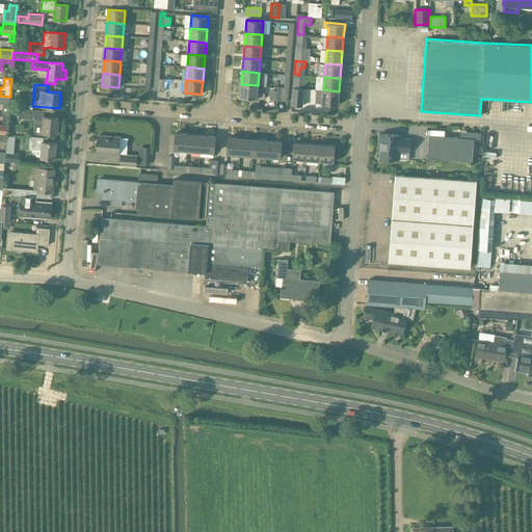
[(241,84),(240,97),(265,99),(265,94),(258,92),(258,85),(241,84)]
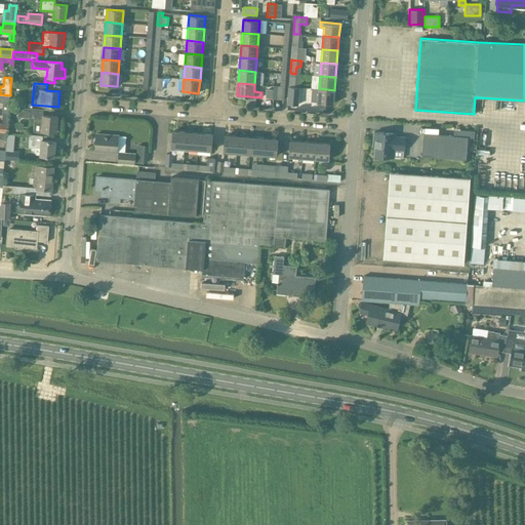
[(284,101),(285,86),(274,85),(274,90),(273,99),(284,101)]
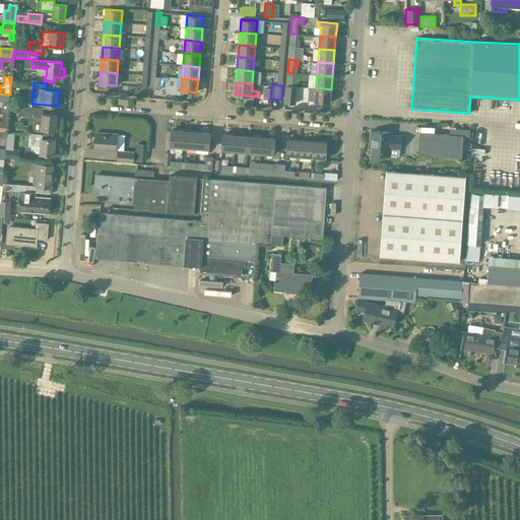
[(141,93),(143,87),(130,85),(129,91),(141,93)]
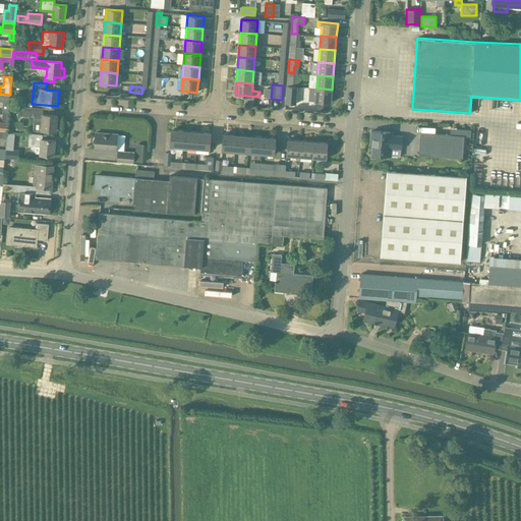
[(297,87),(287,85),(286,103),(296,104),(297,87)]
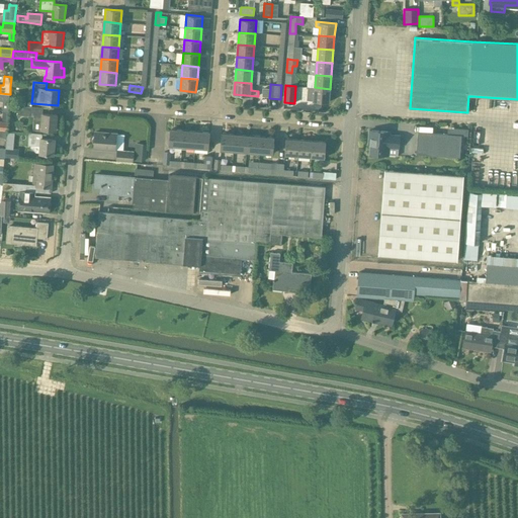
[(329,102),(330,89),(315,87),(314,101),(329,102)]
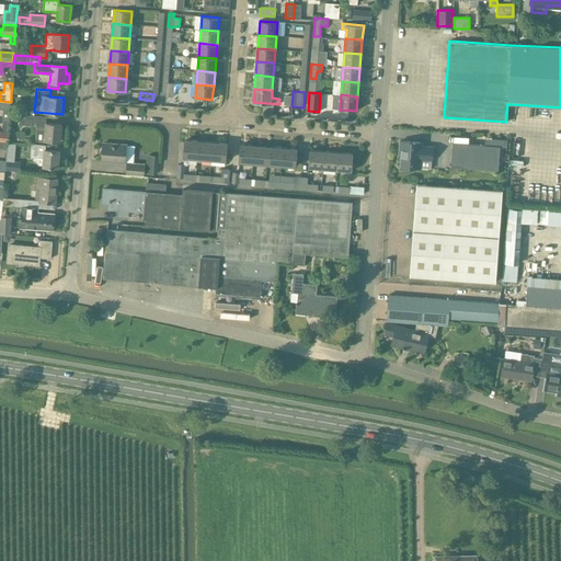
[(0,109),(3,110),(2,121),(9,122),(11,102),(0,101),(0,109)]
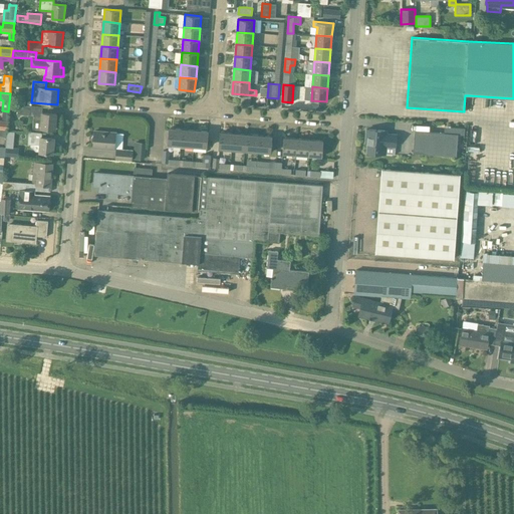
[(43,106),(18,104),(17,114),(34,115),(33,119),(42,120),(41,129),(55,130),(56,113),(43,112),(43,106)]
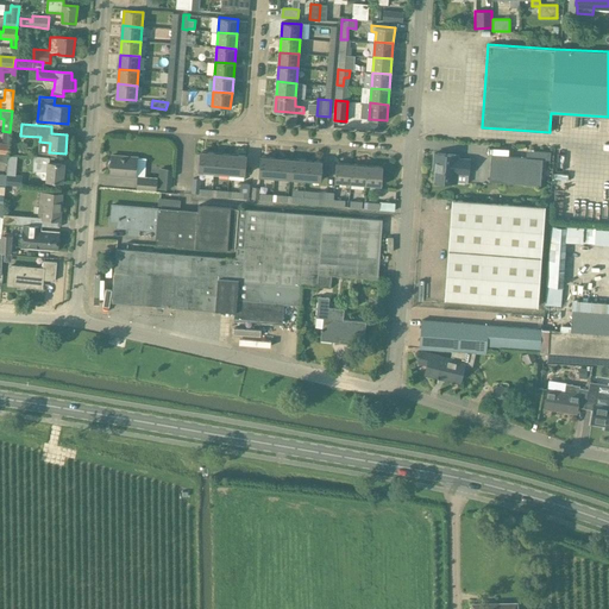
[(199,171),(214,173),(215,155),(200,152),(199,171)]
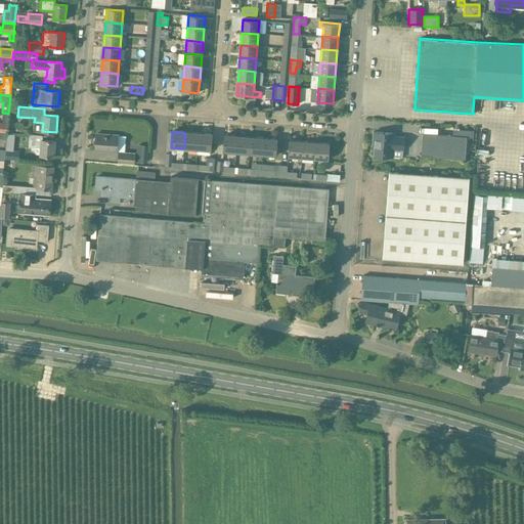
[(394,134),(374,132),(373,141),(376,141),(375,156),(392,158),(393,149),(403,149),(404,138),(394,137),(394,134)]
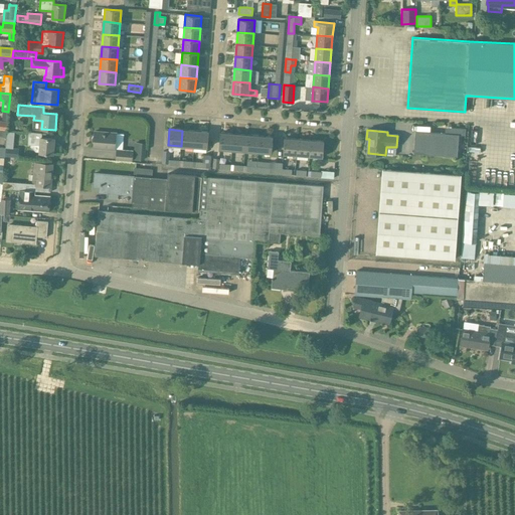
[(181,146),(194,147),(195,132),(182,131),(181,146)]
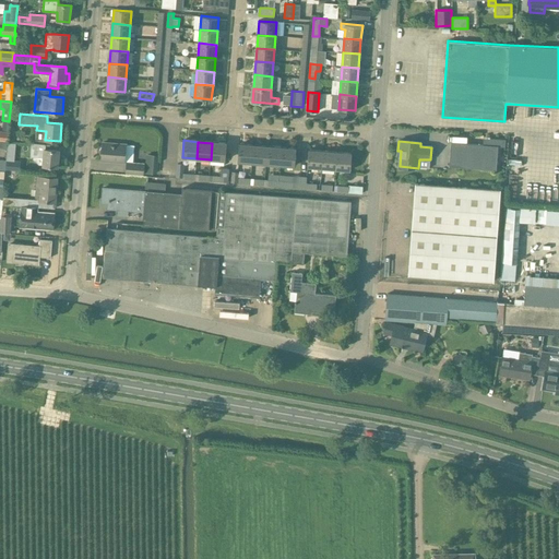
[(46,145),(32,143),(30,156),(44,158),(43,166),(58,167),(59,152),(45,150),(46,145)]
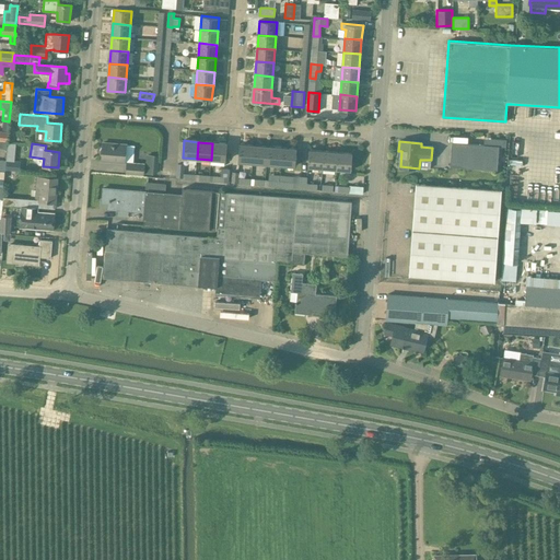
[(126,146),(103,143),(103,148),(102,148),(100,150),(100,152),(101,154),(102,155),(102,161),(125,163),(126,146)]
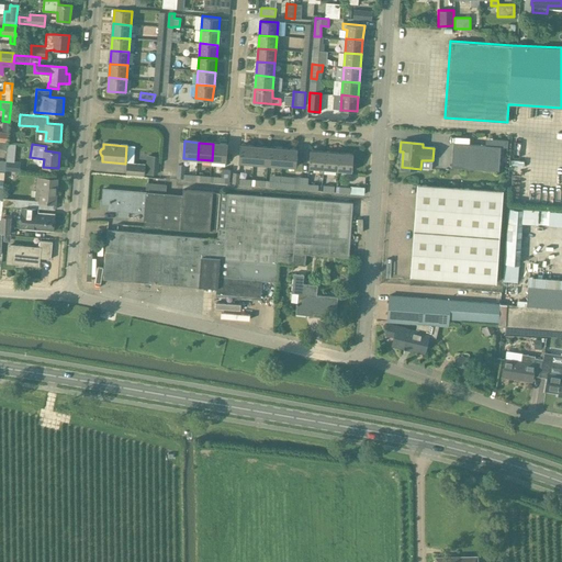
[(213,144),(212,160),(226,161),(227,145),(213,144)]
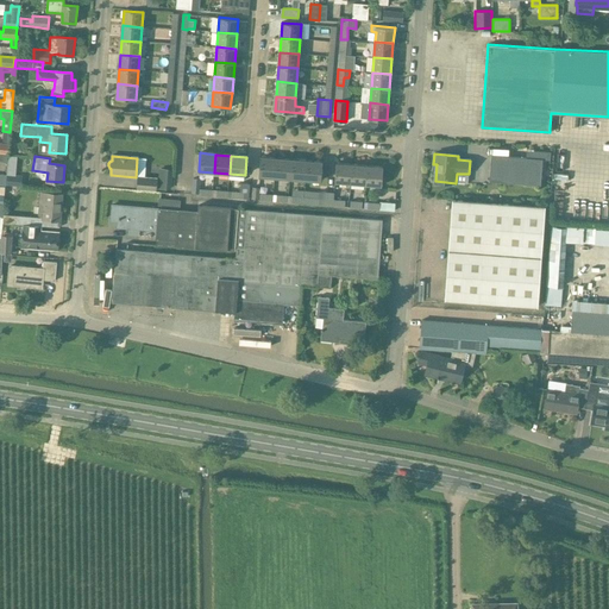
[(542,159),(491,156),(489,182),(540,186),(542,159)]
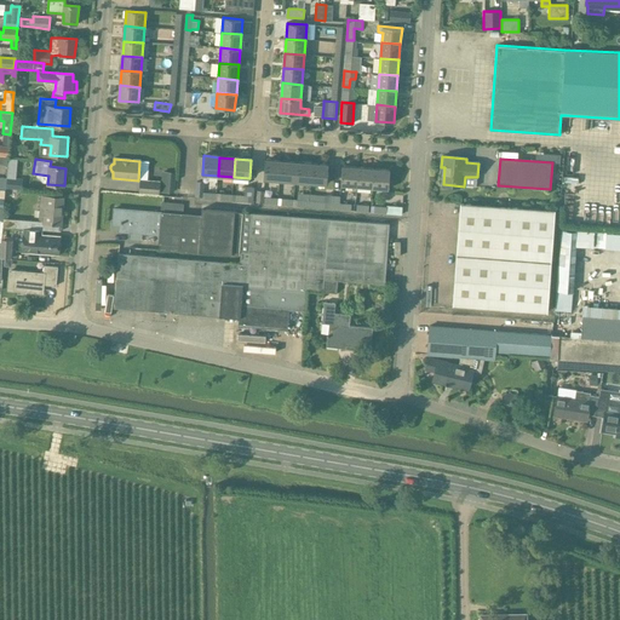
[(263,179),(280,181),(281,161),(265,160),(263,179)]
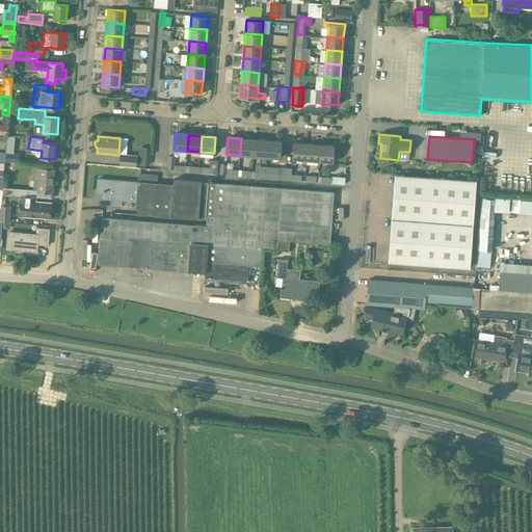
[(240,155),(253,156),(255,139),(241,138),(240,155)]
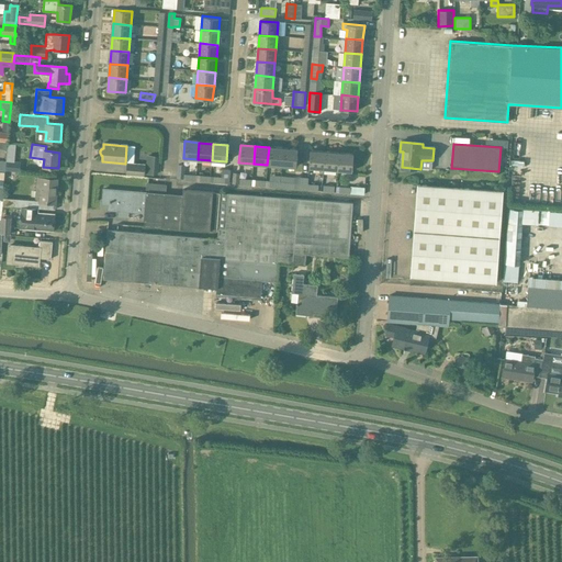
[(267,165),(281,166),(282,148),(269,147),(267,165)]
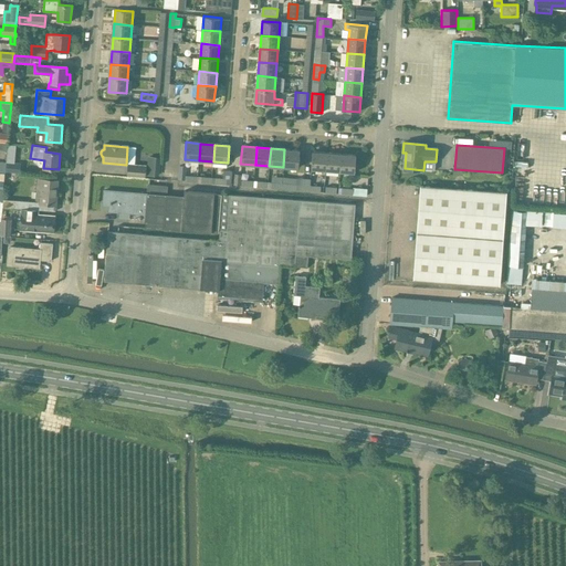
[(300,152),(284,149),(283,167),(297,168),(300,152)]
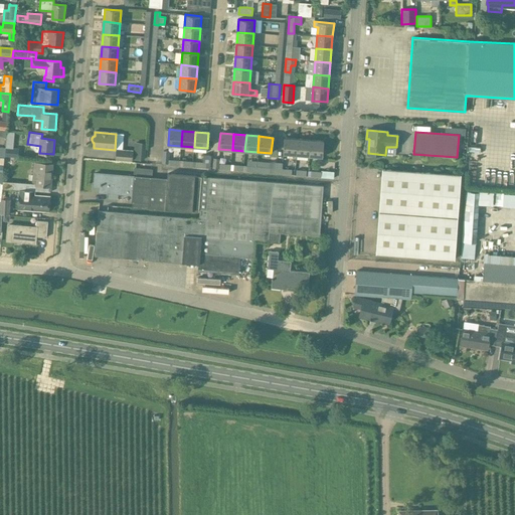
[(297,155),(298,139),(285,139),(283,154),(297,155)]
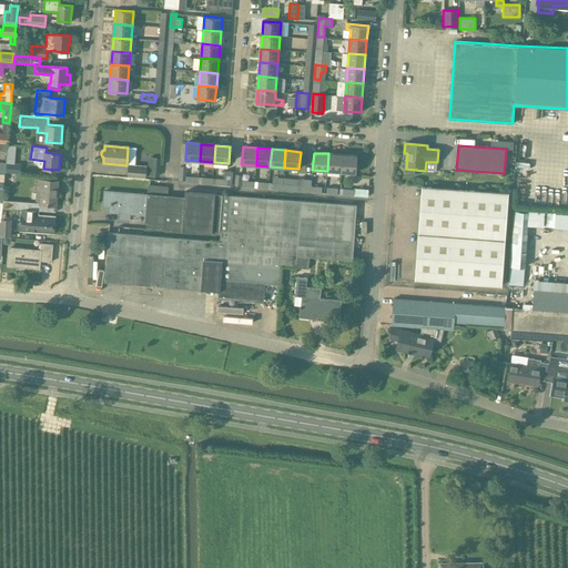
[(327,171),(341,172),(343,154),(328,153),(327,171)]
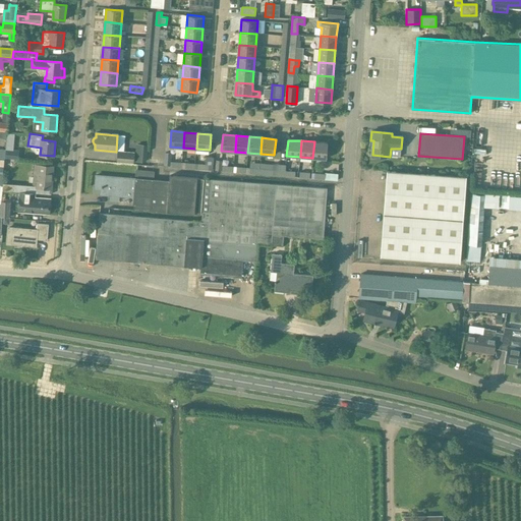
[(328,142),(314,141),(312,158),(327,159),(328,142)]
